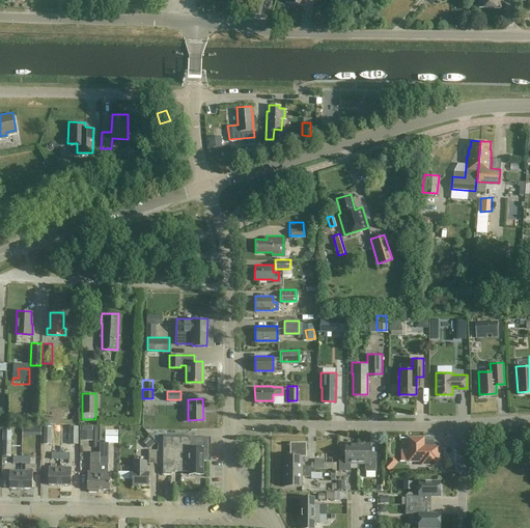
[(77,425),(59,425),(59,450),(51,450),(51,457),(67,457),(67,443),(77,443),(77,425)]
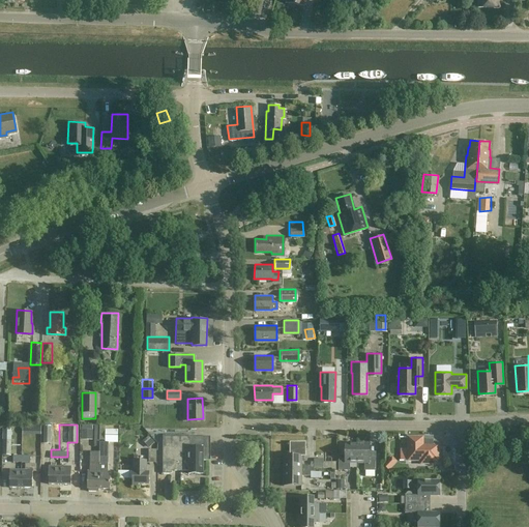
[(94,426),(82,427),(83,446),(95,446),(94,426)]
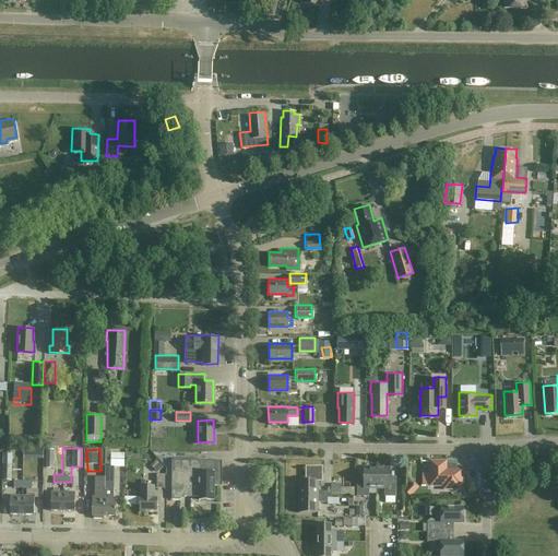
[(11,452),(2,452),(2,478),(10,478),(11,452)]
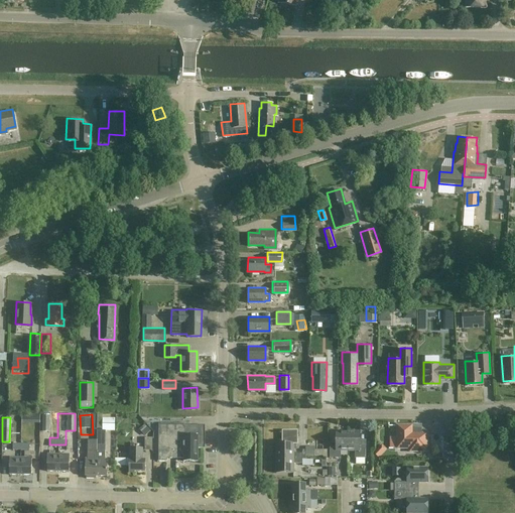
[(103,418),(103,428),(115,428),(115,419),(103,418)]
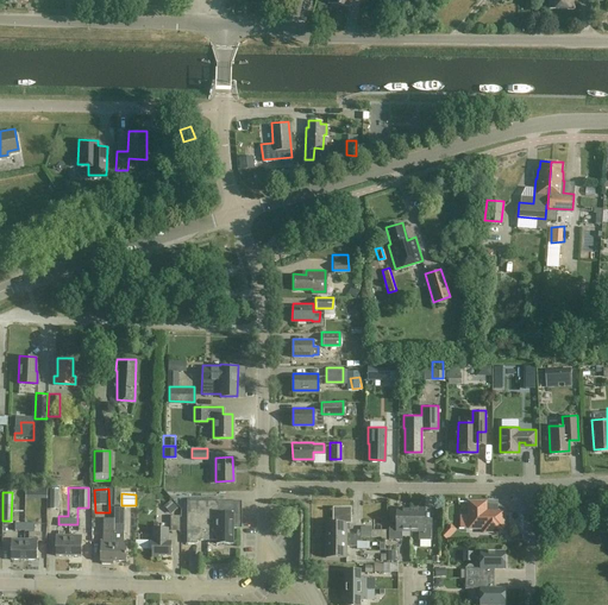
[(212,497),(187,497),(187,498),(182,498),(182,521),(186,521),(186,541),(196,541),(196,537),(215,537),(215,541),(232,541),(232,527),(237,527),(237,499),(217,499),(217,497),(212,497)]
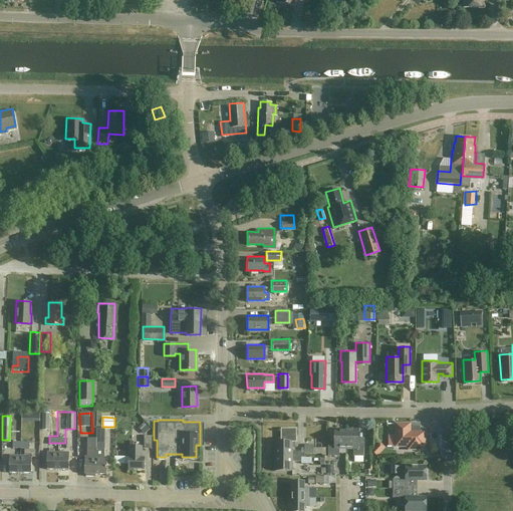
[(419,430),(419,422),(395,422),(395,434),(387,434),(387,444),(395,444),(395,445),(408,445),(408,448),(423,448),(423,445),(425,445),(425,430),(419,430)]
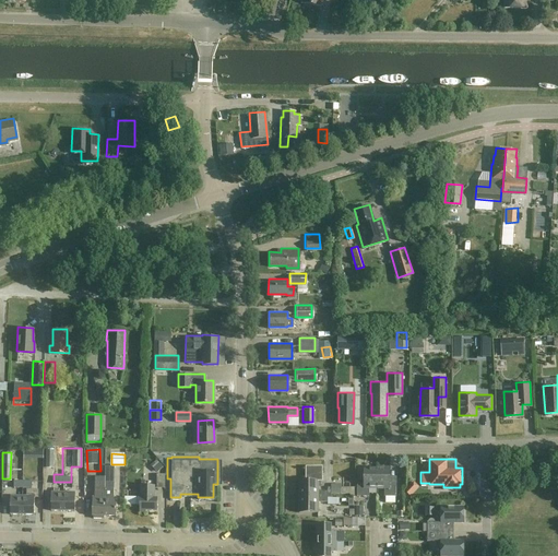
[(298,494),(327,494),(327,488),(318,488),(318,478),(321,478),(321,464),(305,464),(305,478),(298,478),(298,494)]
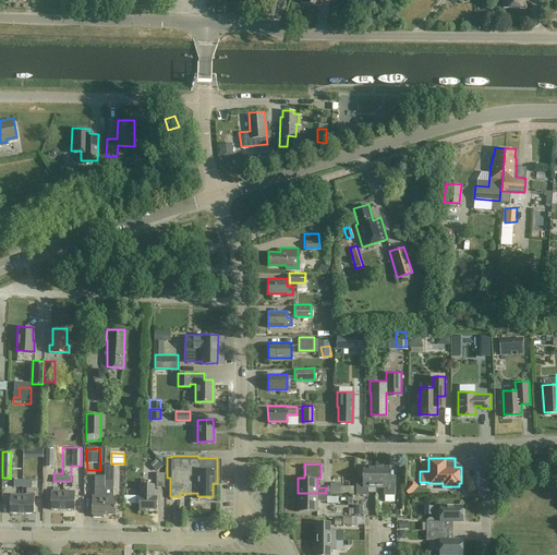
[(367,484),(375,485),(375,465),(362,465),(362,479),(355,479),(355,493),(367,493),(367,484)]
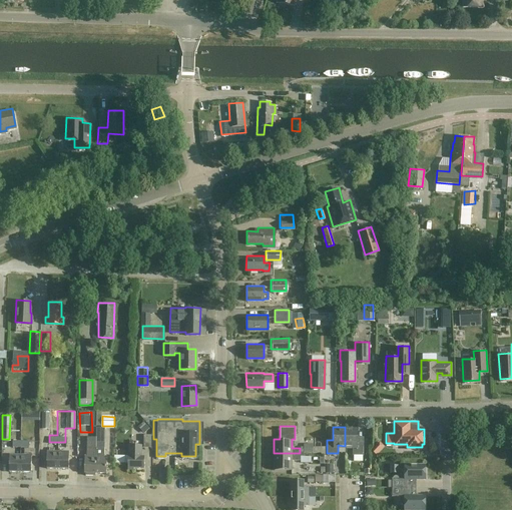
[(345,427),(345,446),(352,446),(352,453),(363,453),(363,441),(357,440),(357,427),(345,427)]
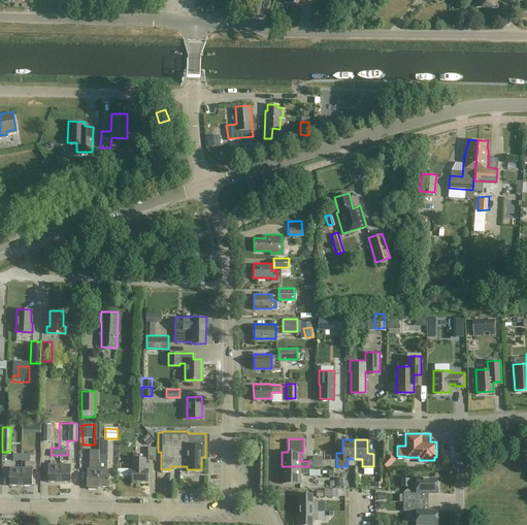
[(86,485),(97,485),(98,448),(89,448),(89,467),(87,467),(86,485)]
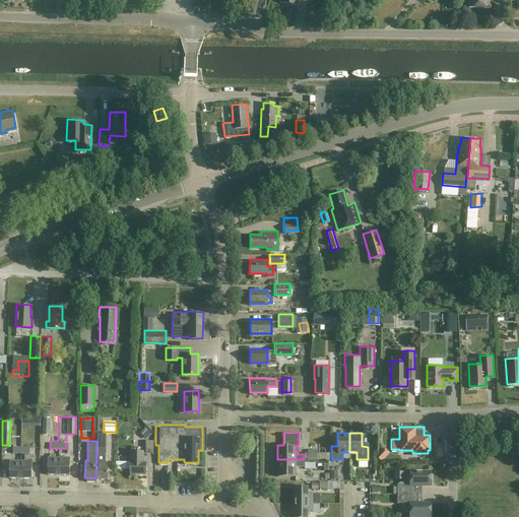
[(96,441),(95,477),(107,477),(107,460),(105,460),(105,452),(105,446),(96,446),(96,441)]
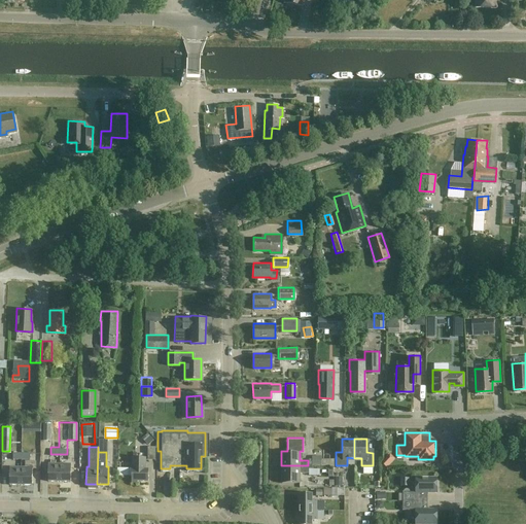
[(136,480),(136,479),(147,479),(147,466),(144,466),(144,456),(132,456),(132,462),(131,462),(131,480),(136,480)]
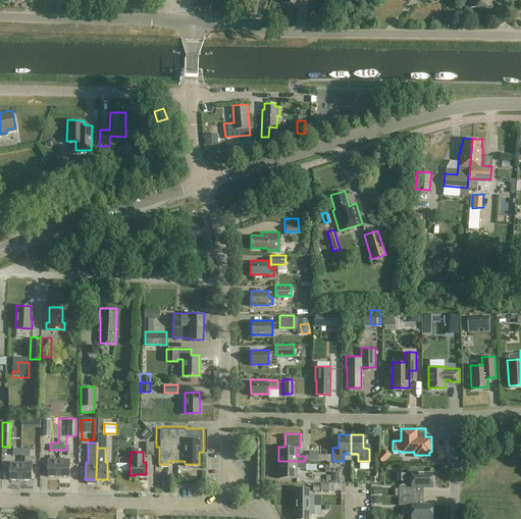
[(331,460),(331,453),(319,453),(320,461),(331,460)]
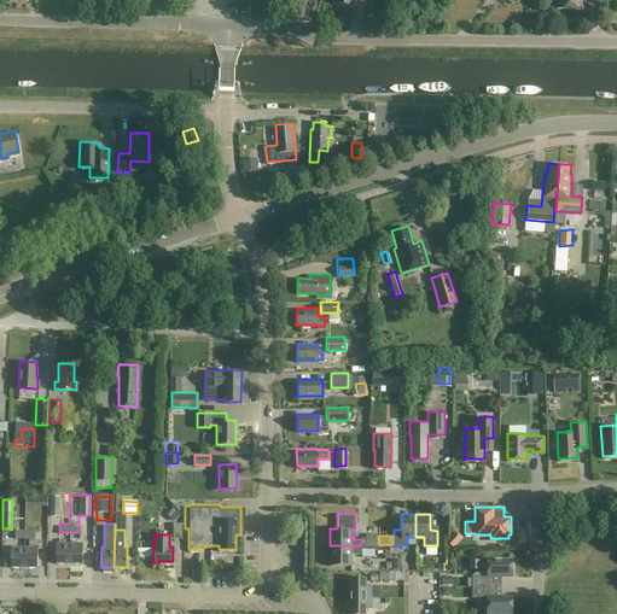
[(24,545),(23,566),(36,566),(36,547),(41,547),(41,538),(28,538),(28,545),(24,545)]
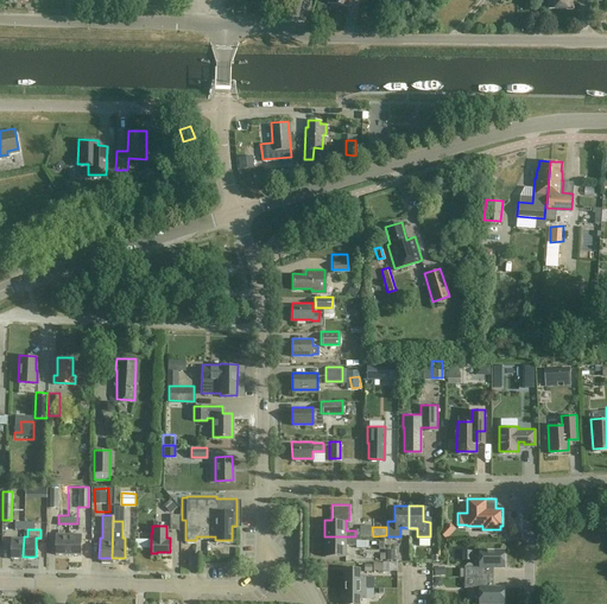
[(55,552),(68,553),(68,533),(55,533),(55,552)]
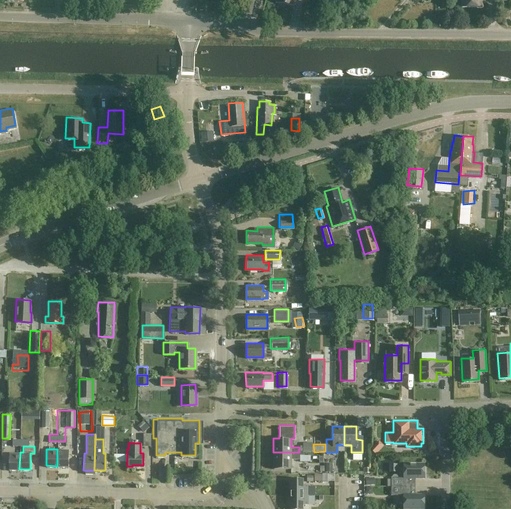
[(57,449),(57,466),(68,466),(68,449),(57,449)]
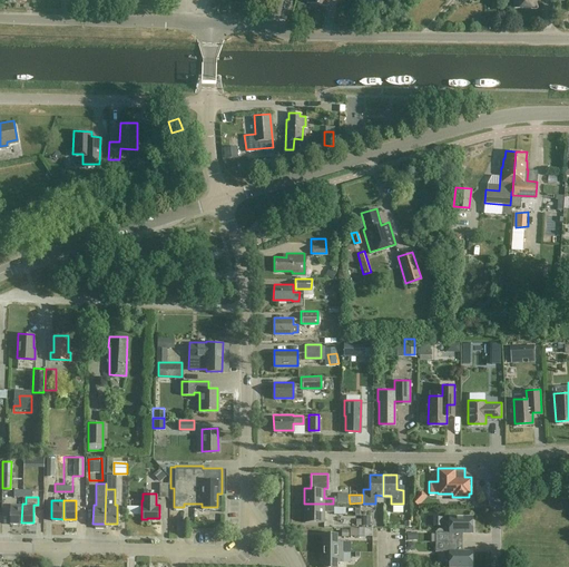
[(139,511),(139,502),(127,502),(127,511),(139,511)]
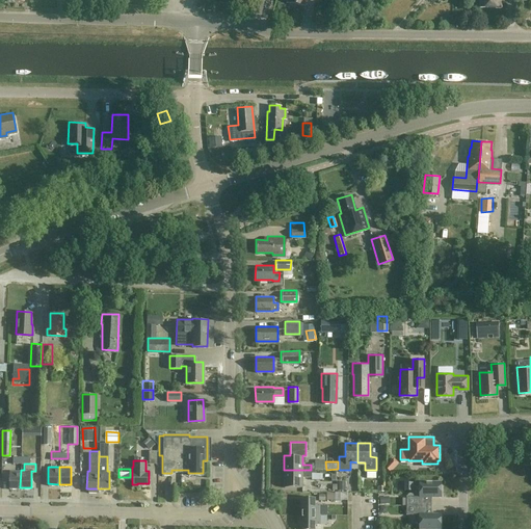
[(9,487),(20,487),(21,470),(9,470),(9,487)]
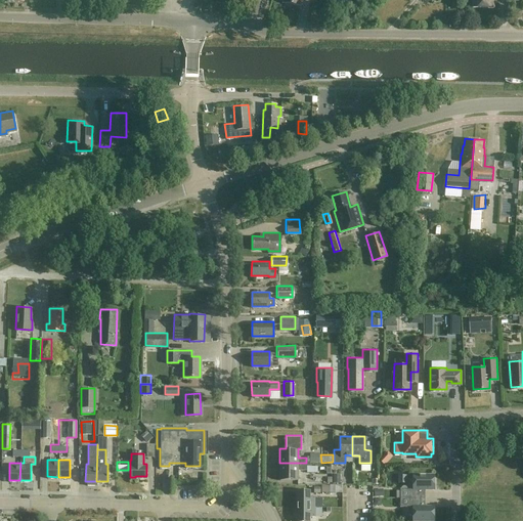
[(306,463),(279,463),(279,478),(297,478),(297,468),(306,468),(306,463)]
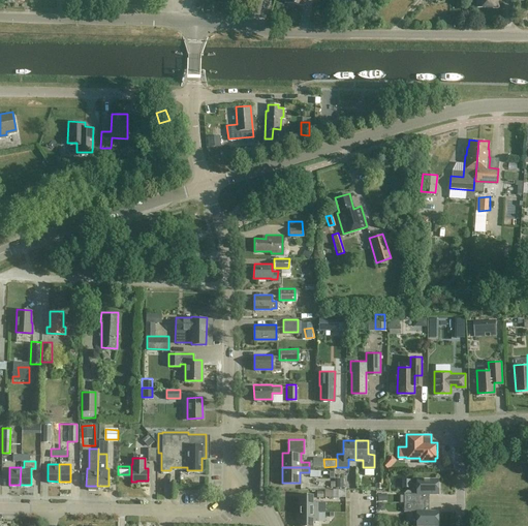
[(400,493),(400,500),(425,500),(425,492),(438,492),(438,477),(416,477),(416,492),(403,492),(403,493),(400,493)]
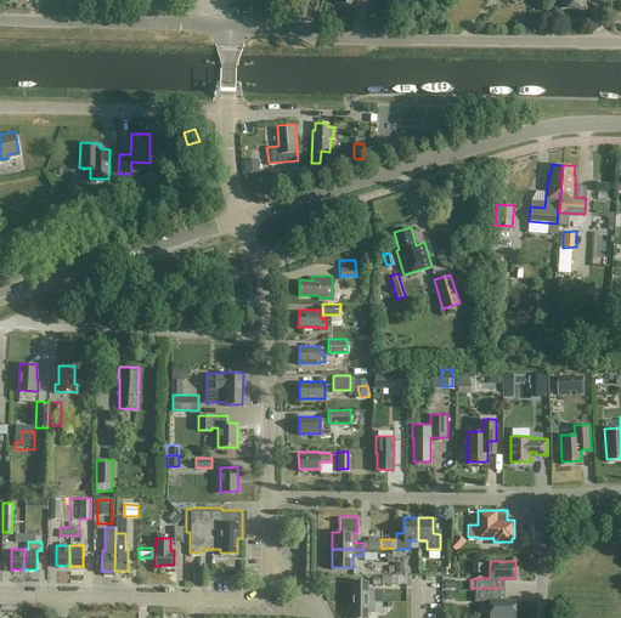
[(393,572),(391,583),(407,583),(407,572),(393,572)]
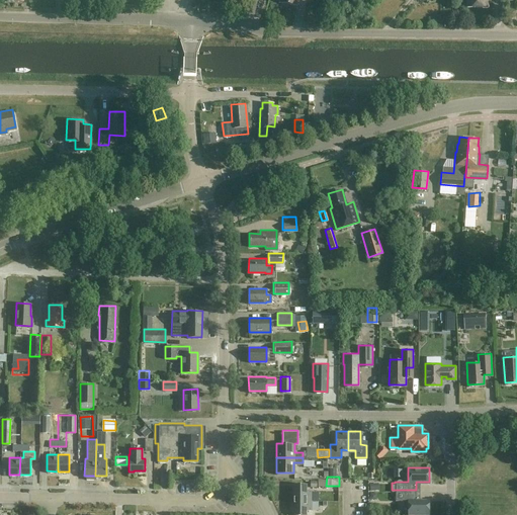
[(293,499),(311,499),(311,488),(306,488),(306,483),(293,483),(293,499)]
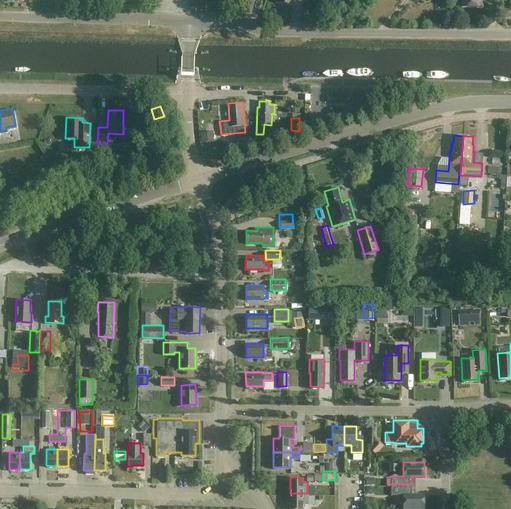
[(411,484),(387,484),(387,485),(390,485),(390,493),(403,493),(403,507),(423,507),(423,493),(411,492),(411,484)]
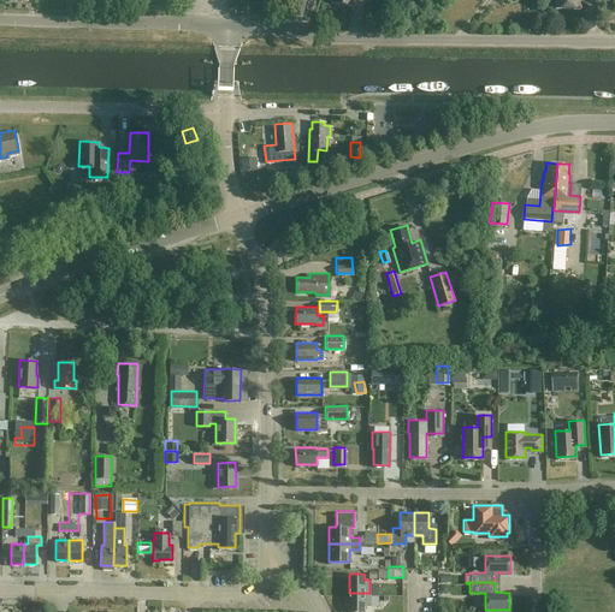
[(370,605),(370,594),(370,593),(349,593),(349,611),(364,611),(364,605),(370,605)]
